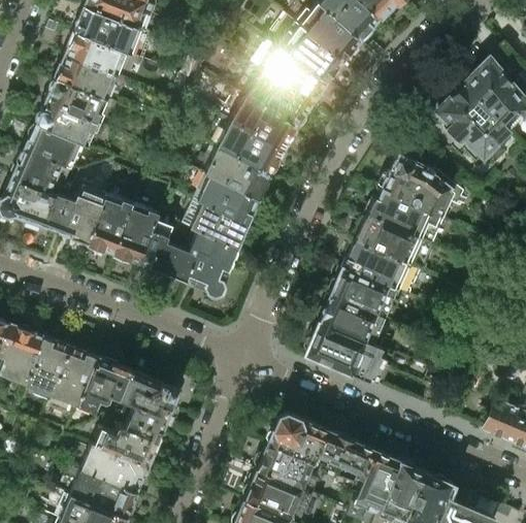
[(150,18),(155,6),(138,0),(84,0),(84,4),(85,5),(84,8),(138,29),(142,31),(148,17),(150,18)]
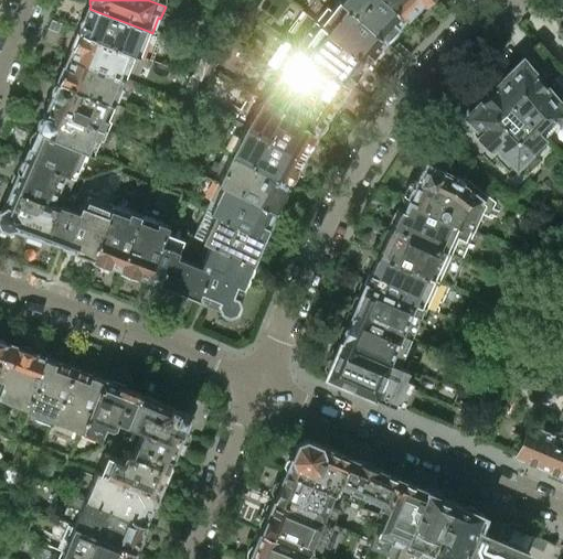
[(405,24),(379,0),(343,0),(339,6),(341,8),(385,46),(405,24)]
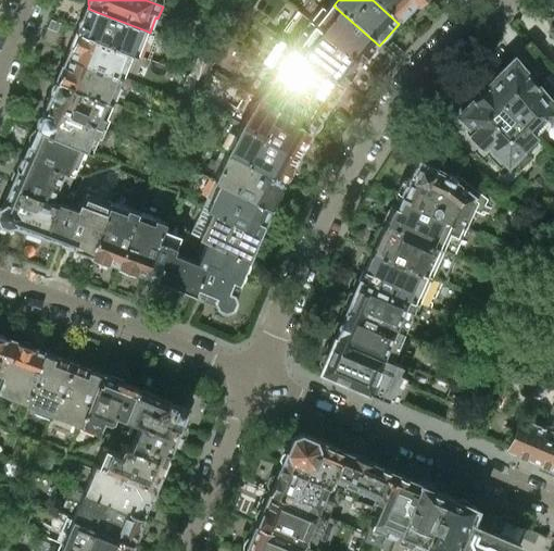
[(417,4),(413,0),(373,0),(399,24),(401,22),(404,22),(410,16),(408,12),(417,4)]
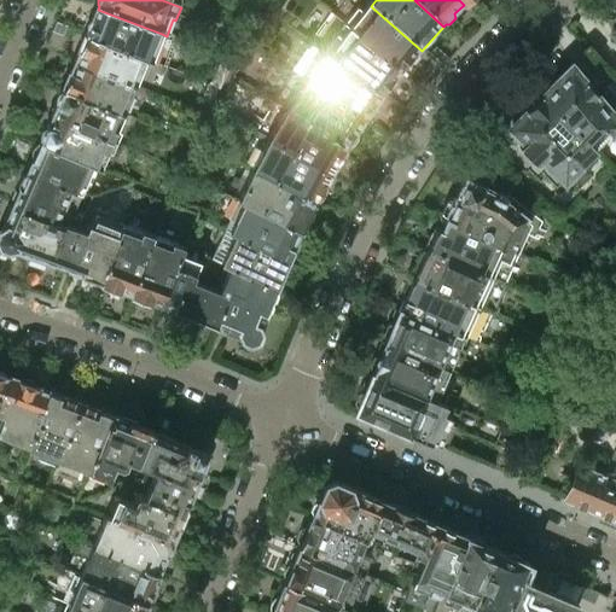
[(422,51),(373,9),(365,17),(361,13),(346,29),(352,34),(400,74),(402,73),(407,71),(412,65),(412,60),(422,51)]
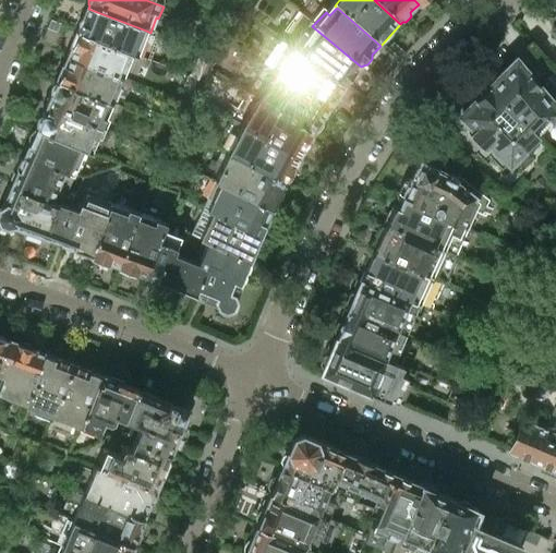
[(135,58),(146,31),(88,9),(77,35),(132,57),(135,58)]
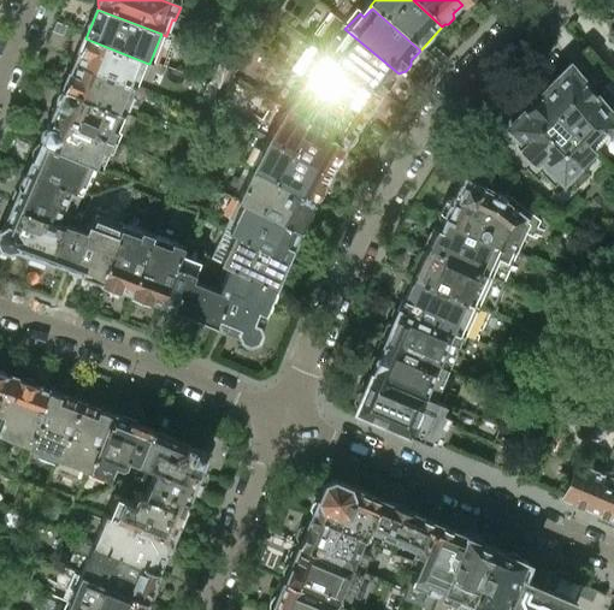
[(399,73),(350,34),(342,43),(337,40),(324,57),(381,99),(383,96),(388,95),(393,89),(391,84),(399,73)]
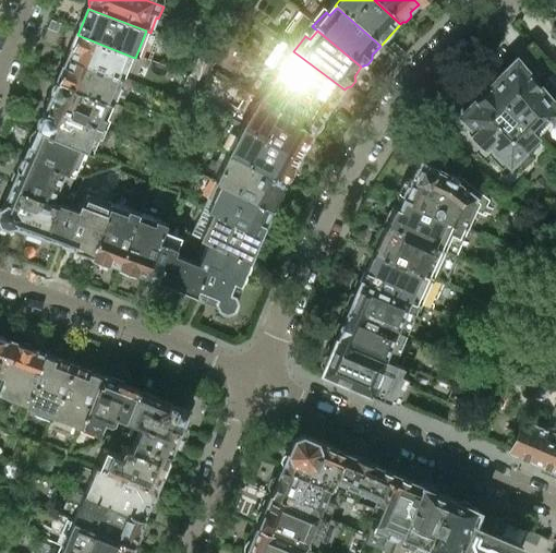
[(122,82),(132,57),(77,35),(68,59),(122,82)]
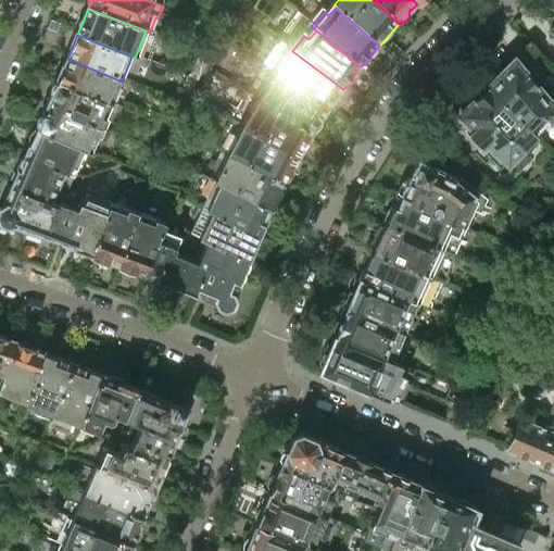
[(343,89),(292,51),(276,76),(327,112),(327,111),(334,109),(337,104),(337,98),(343,89)]
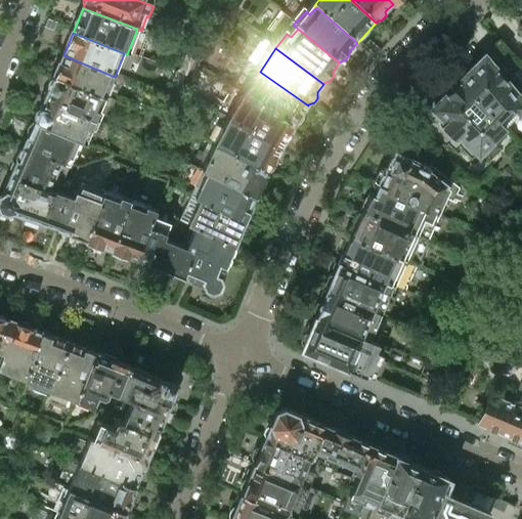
[(105,100),(115,77),(63,55),(54,78),(105,100)]
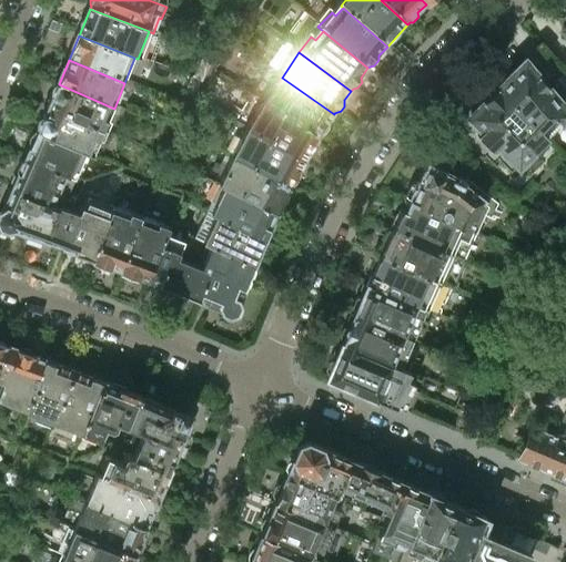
[(565,112),(525,64),(512,79),(509,79),(507,79),(505,80),(503,81),(501,82),(499,83),(499,84),(498,87),(497,88),(497,89),(497,92),(497,93),(548,142),(565,123),(565,112)]
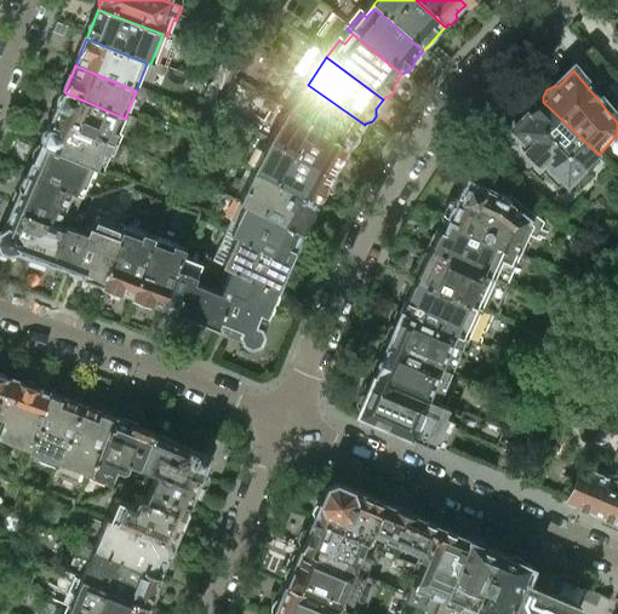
[(617,85),(616,84),(602,95),(617,113),(617,85)]
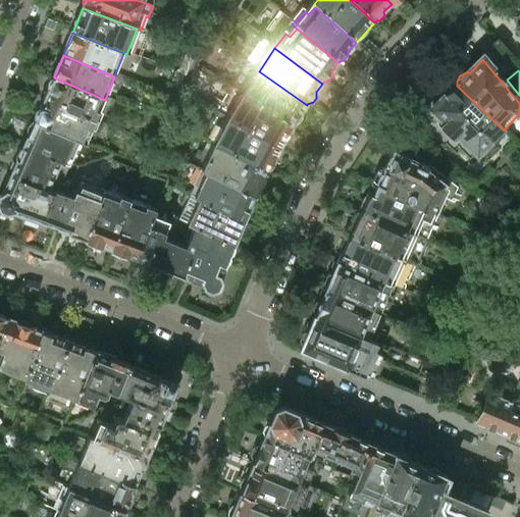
[(307,105),(259,71),(243,96),(293,127),(294,126),(299,124),(302,120),(301,115),(300,114),(307,105)]
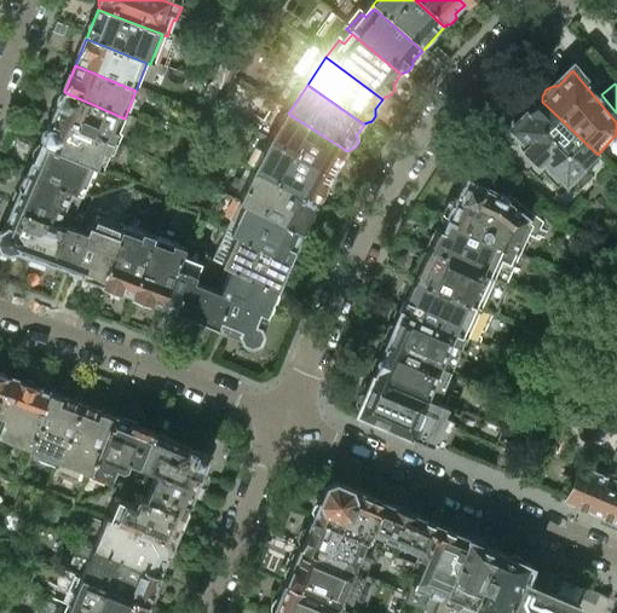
[(115,144),(125,119),(64,92),(53,120),(115,144)]
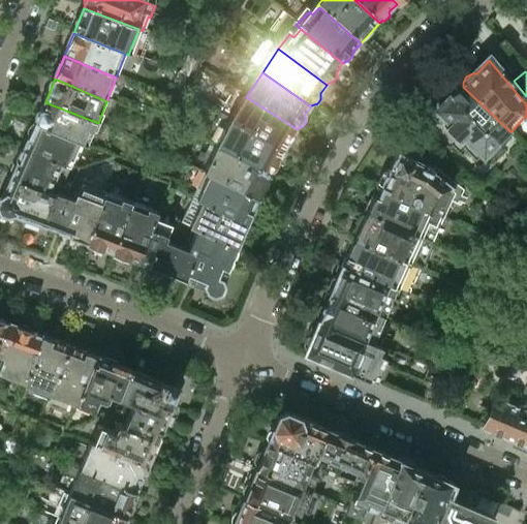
[(510,132),(463,87),(450,100),(448,100),(445,100),(444,100),(442,101),(440,102),(438,104),(437,106),(437,108),(436,109),(436,111),(436,113),(436,114),(448,125),(444,129),(460,145),(464,141),(484,158),(491,158),(498,151),(498,146),(510,132)]
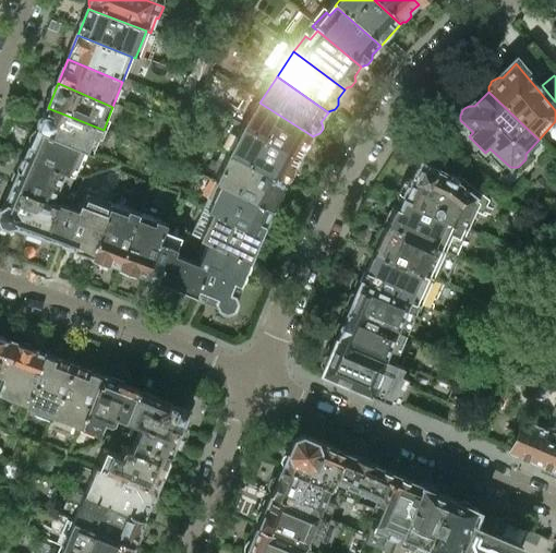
[(313,136),(260,103),(245,130),(299,161),(304,152),(306,152),(311,147),(314,140),(312,139),(313,136)]
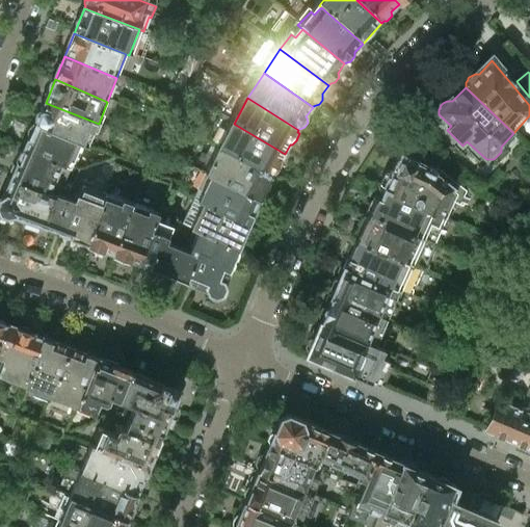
[(89,148),(99,124),(46,103),(36,126),(82,145),(89,148)]
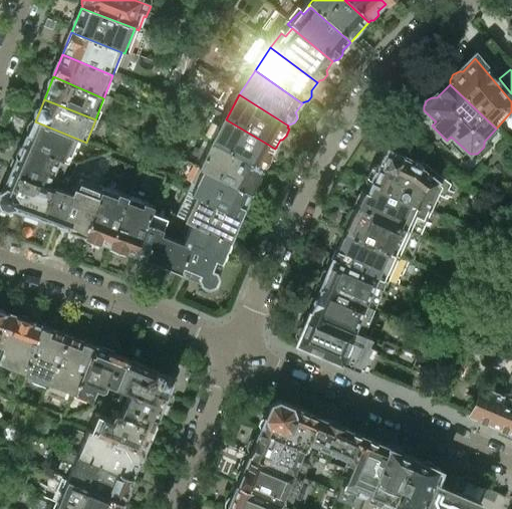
[(275,149),(226,119),(213,145),(263,172),(264,171),(266,171),(270,166),(272,159),(271,158),(275,149)]
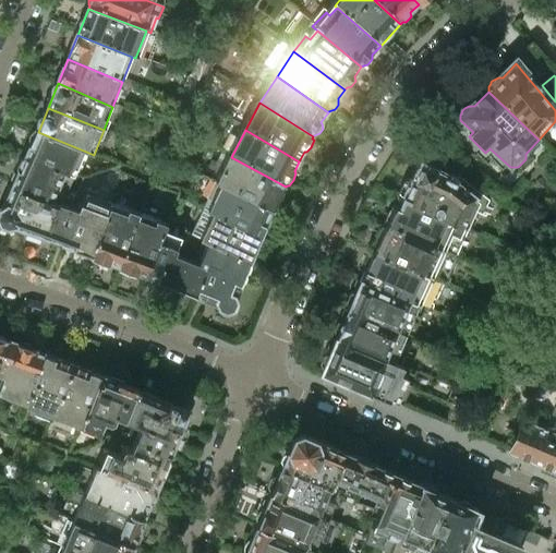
[(75,178),(86,152),(38,132),(37,133),(37,132),(31,139),(29,147),(31,148),(26,158),(75,178)]
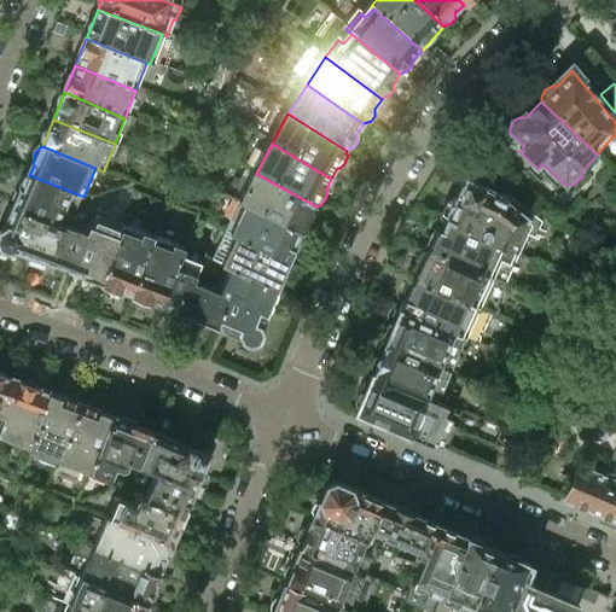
[(317,207),(256,174),(240,203),(247,205),(303,235),(308,223),(312,222),(317,211),(315,210),(317,207)]
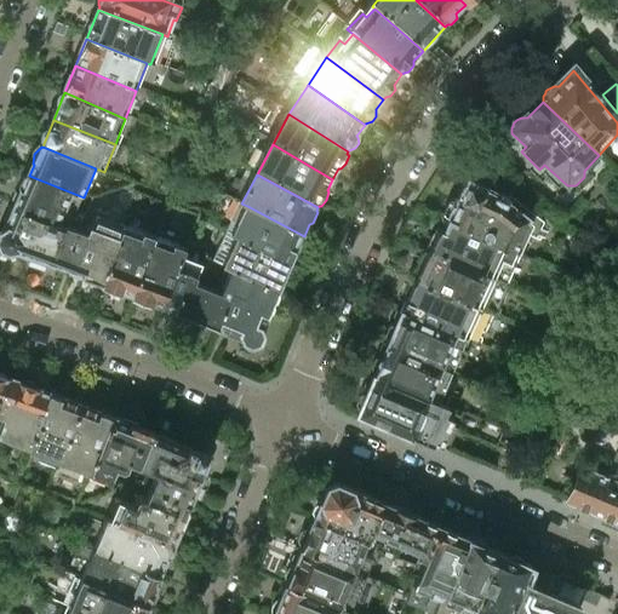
[(74,223),(84,198),(29,176),(29,177),(23,179),(18,190),(21,196),(16,207),(70,230),(74,223)]
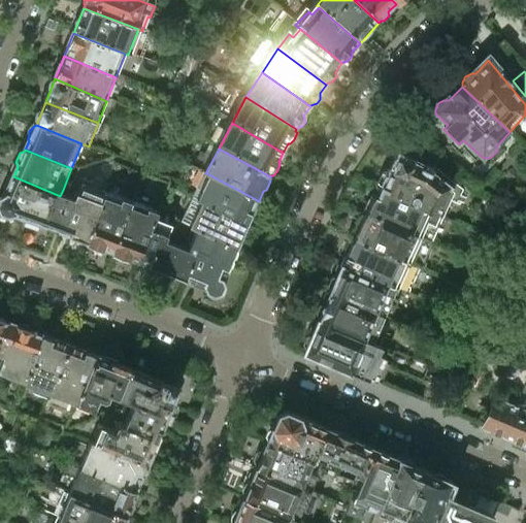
[(454,192),(450,188),(429,172),(421,169),(414,166),(408,164),(399,160),(393,174),(391,173),(390,176),(387,177),(382,187),(384,190),(383,192),(429,213),(440,219),(440,218),(444,219),(454,192)]
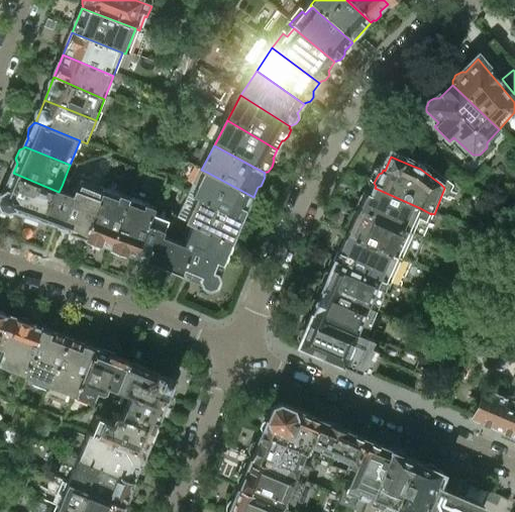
[(253,198),(253,197),(206,172),(194,197),(197,199),(199,200),(243,221),(247,212),(251,209),(254,202),(253,198)]
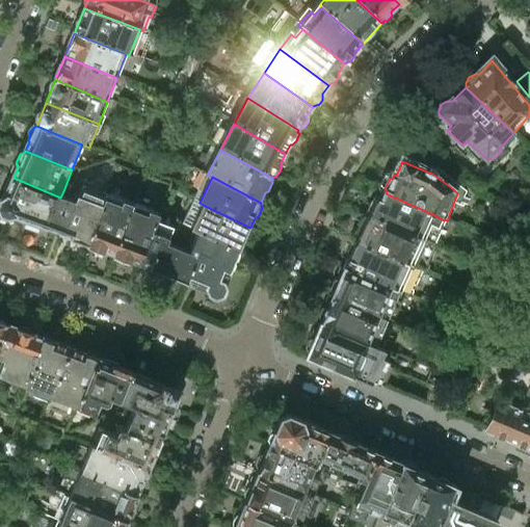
[(56,235),(70,202),(60,198),(14,178),(5,199),(0,202),(0,203),(0,216),(0,217),(8,220),(14,219),(25,224),(24,227),(41,233),(43,230),(56,235)]
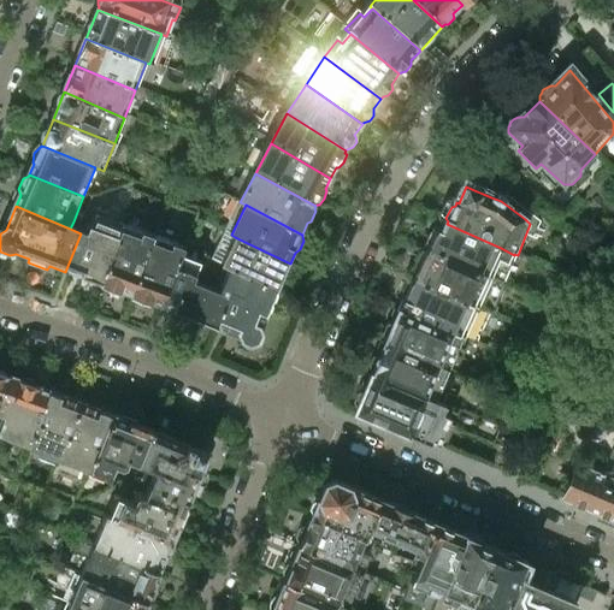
[(102,285),(123,235),(93,223),(71,274),(83,279),(83,280),(92,286),(101,286),(101,285),(102,285)]
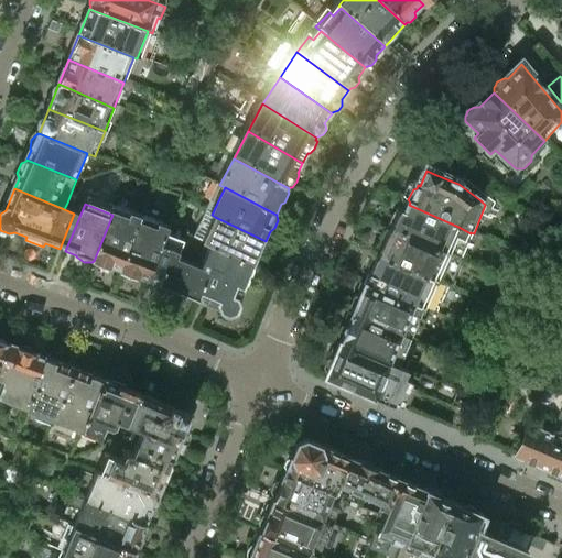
[(471,233),(458,227),(409,205),(404,214),(399,211),(391,229),(452,256),(460,240),(467,243),(471,233)]
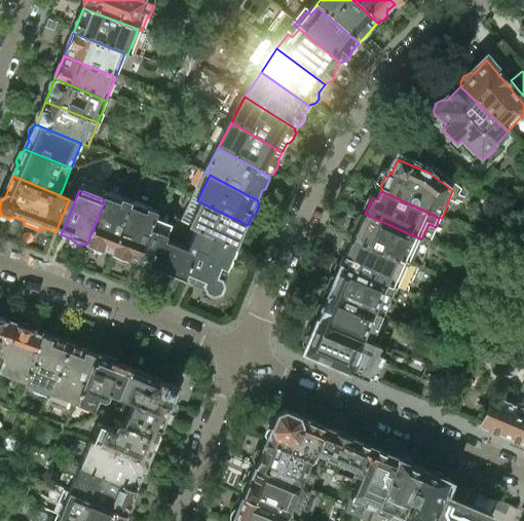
[(115,254),(132,210),(131,209),(132,205),(121,201),(120,206),(105,200),(87,244),(90,245),(91,249),(104,249),(115,254)]
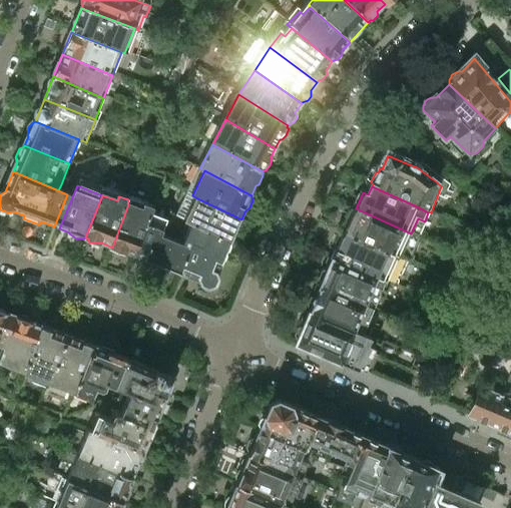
[(236,230),(241,219),(197,198),(195,197),(184,222),(191,225),(231,242),(235,240),(237,234),(236,230)]
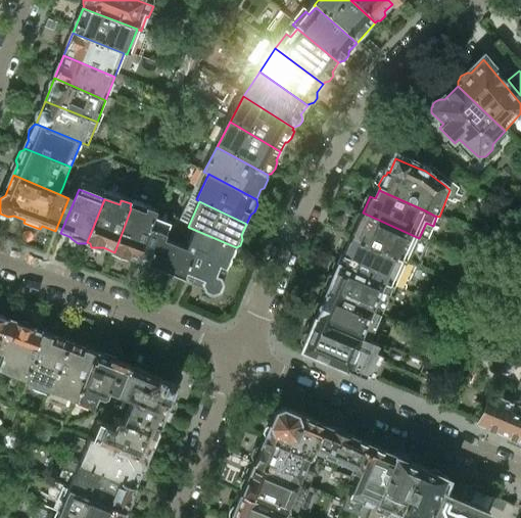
[(139,263),(155,220),(154,220),(156,213),(146,209),(145,214),(131,208),(114,252),(116,253),(117,255),(125,260),(129,257),(139,263)]
